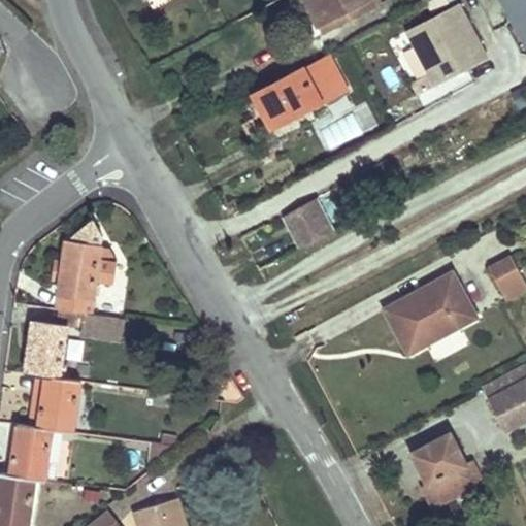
[(302,0),(317,28),(367,0),(302,0)]
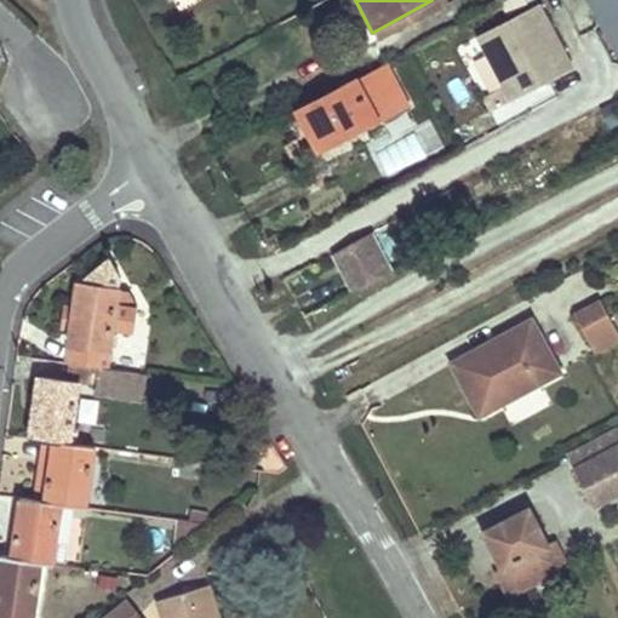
[(377,41),(447,4),(445,0),(431,0),(372,33),(377,41)]
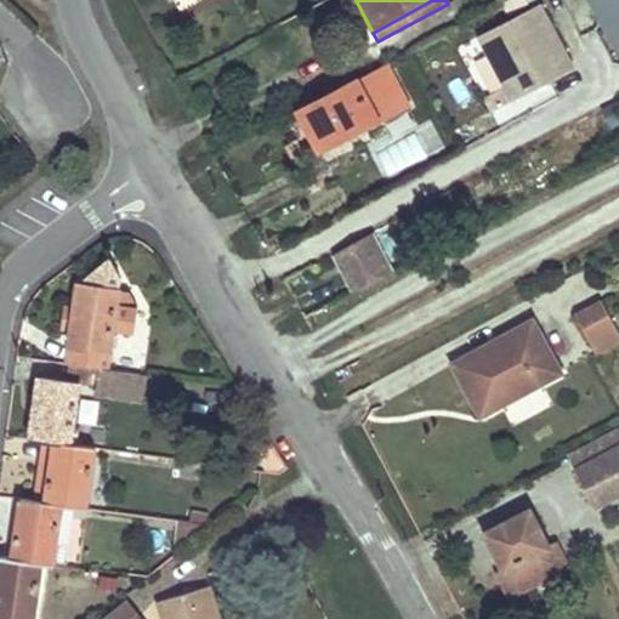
[(618,0),(588,0),(618,57),(618,56),(618,0)]
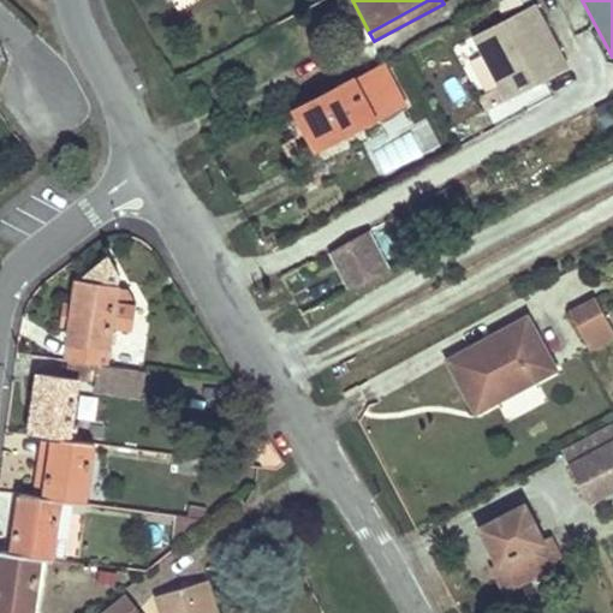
[(533,5),(472,36),(506,100),(566,69),(533,5)]
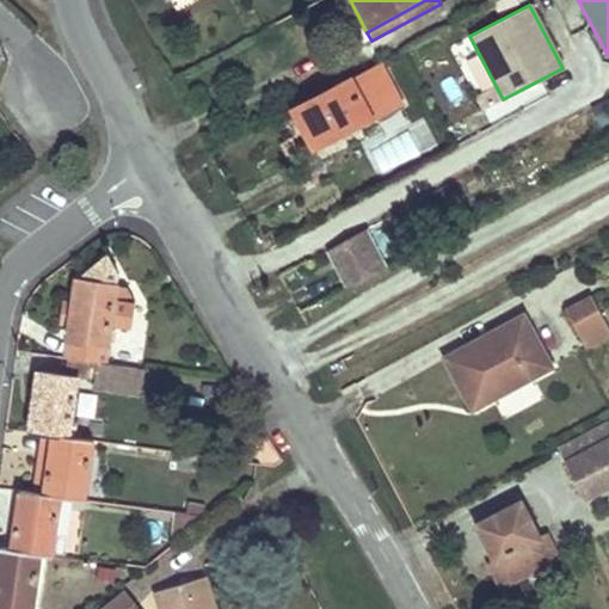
[(397,100),(376,65),(291,109),(313,149),(371,118),(369,115),(397,100)]
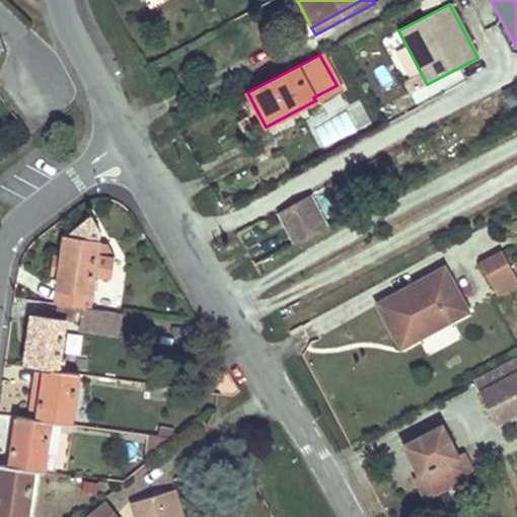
[(357,109),(310,129),(318,147),(365,128),(357,109)]
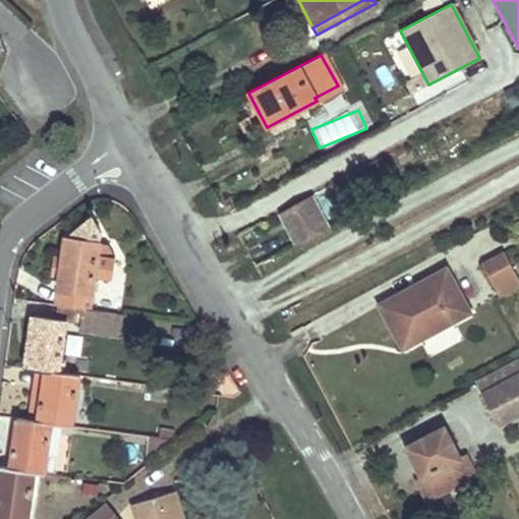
[(310,195),(279,213),(287,228),(319,212),(310,195)]
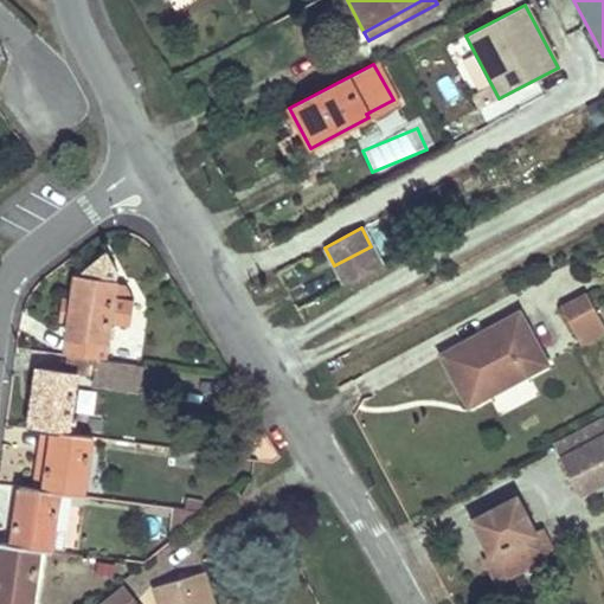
[(371,246),(334,265),(345,286),(381,265),(371,246)]
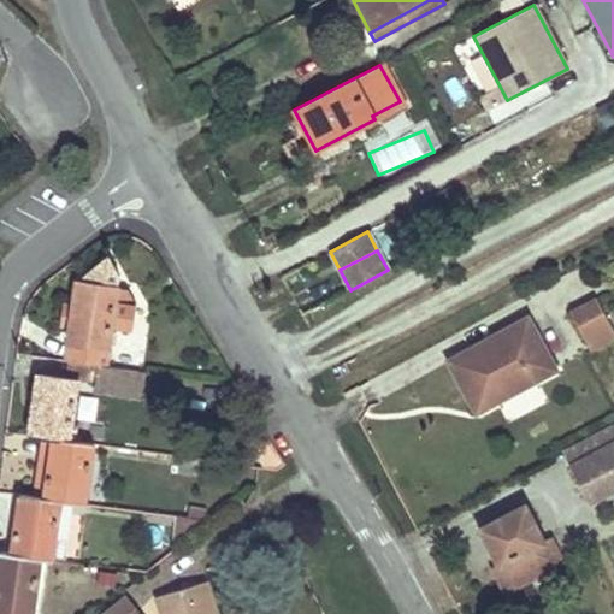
[(75,283),(63,362),(68,362),(104,367),(116,289),(75,283)]
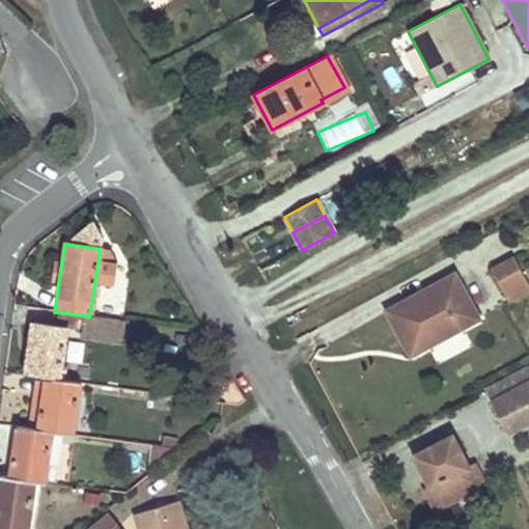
[(528,290),(528,288),(512,259),(490,272),(507,303),(528,290)]
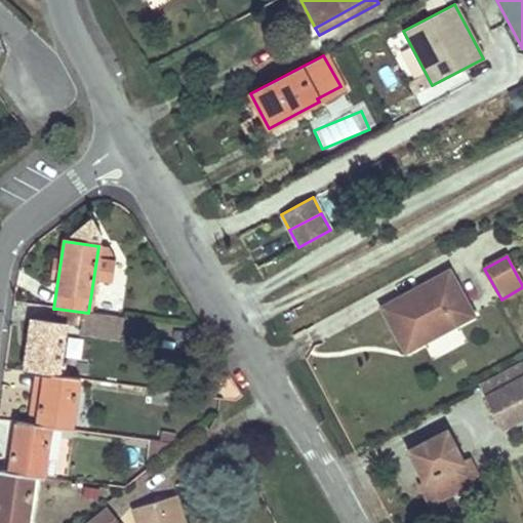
[(112,258),(97,258),(97,279),(112,279),(112,258)]
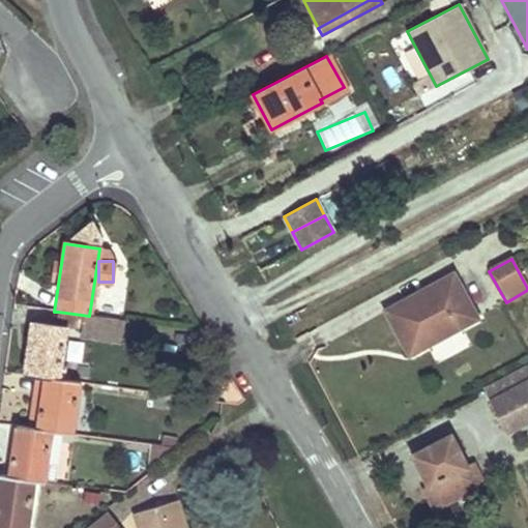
[(476,320),(452,275),(385,312),(409,355),(428,346),(424,340),(453,324),(457,330),(476,320)]
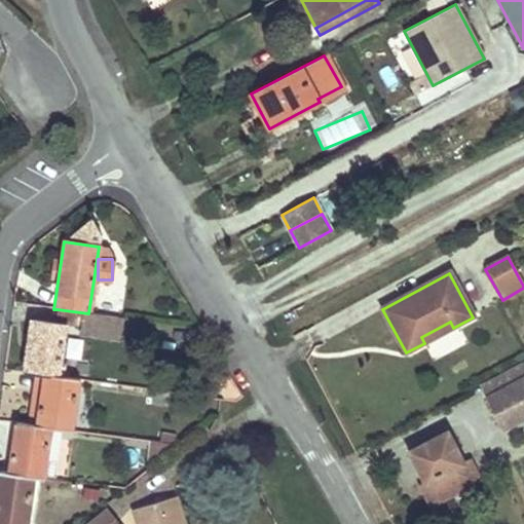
[(43,375),(59,377),(66,325),(104,330),(106,315),(88,313),(58,309),(57,324),(30,321),(23,373),(43,375)]
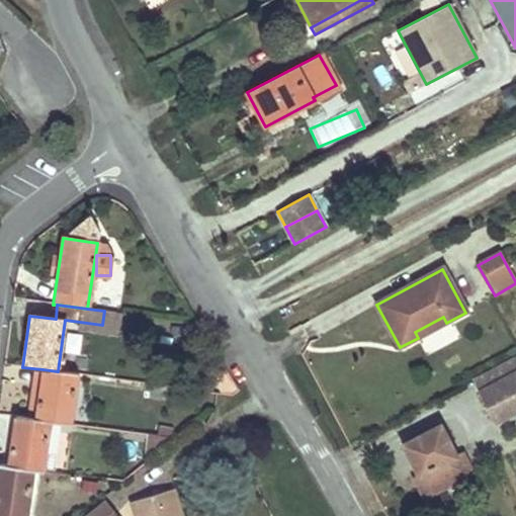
[(415,332),(418,338),(446,323),(443,317),(415,332)]
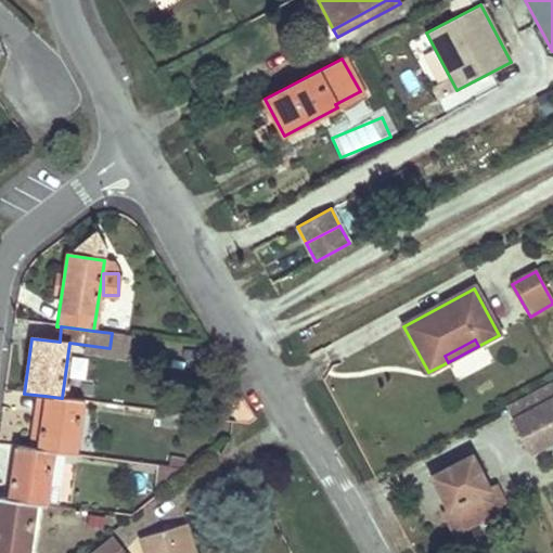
[(552,390),(550,385),(505,408),(513,421),(552,399),(552,390)]
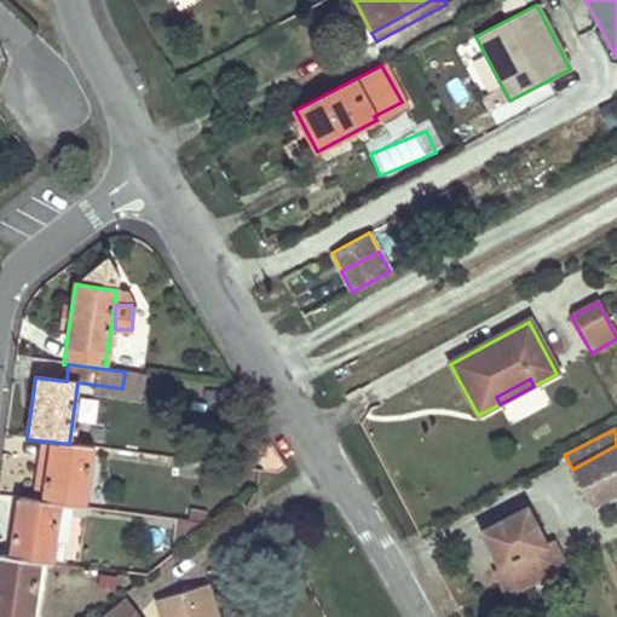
[(69,444),(51,442),(42,502),(59,505),(84,508),(92,448),(69,444)]
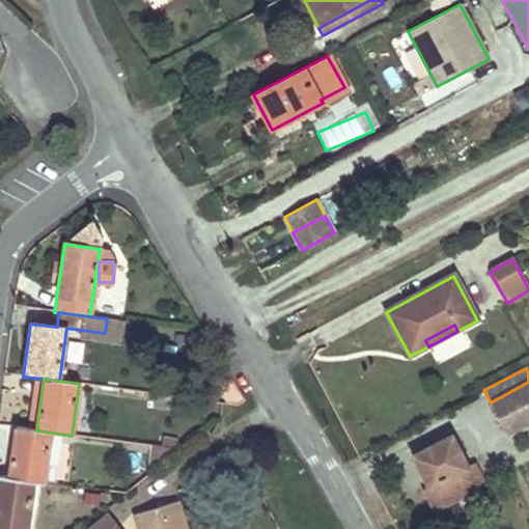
[(507,435),(528,422),(528,382),(491,402),(507,435)]
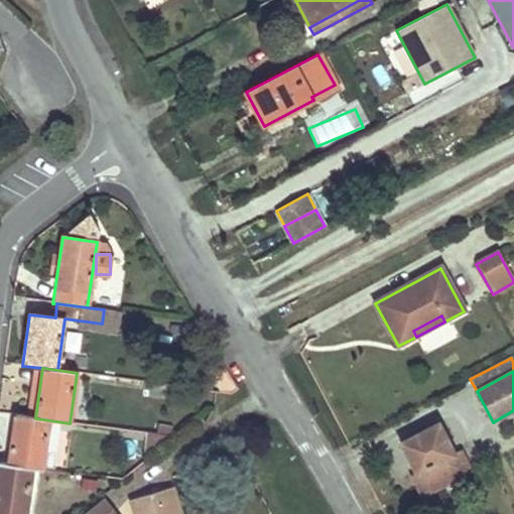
[(49,420),(35,418),(13,415),(6,467),(33,470),(35,471),(38,453),(45,454),(49,420)]
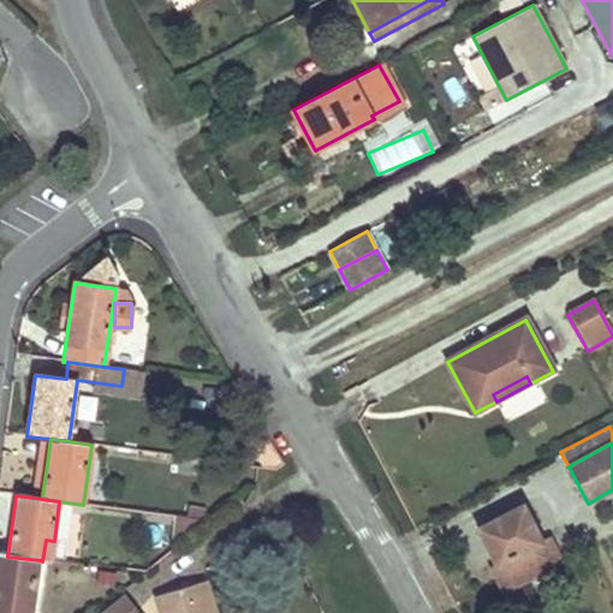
[(501,593),(559,563),(548,540),(540,543),(523,509),(478,530),(497,565),(491,569),(501,593)]
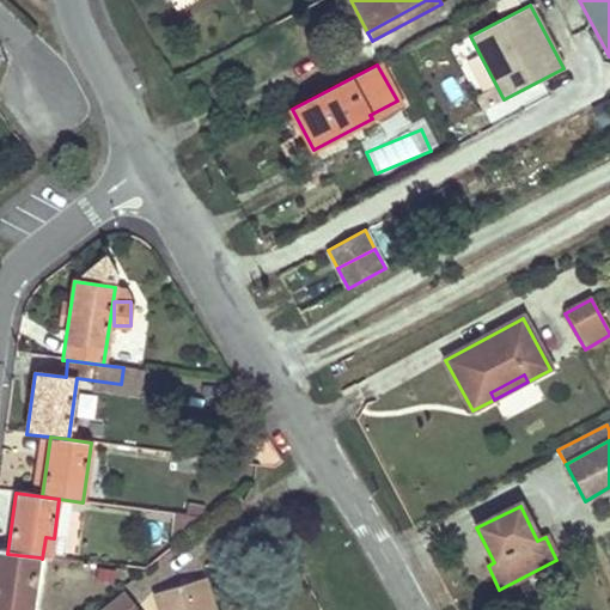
[(50,560),(54,538),(46,537),(42,559),(50,560)]
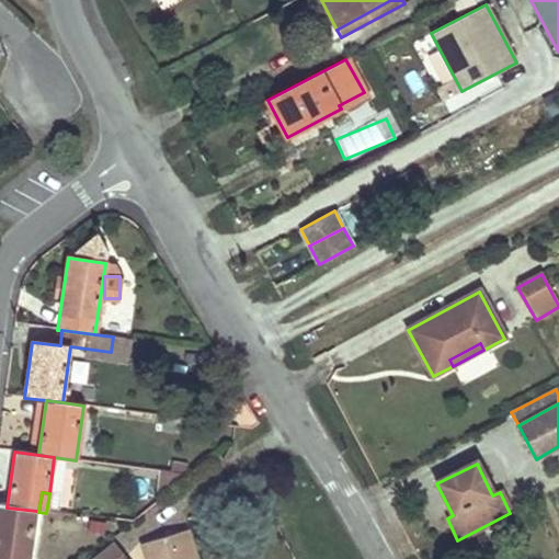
[(29,558),(36,511),(7,508),(0,506),(0,558),(29,558)]
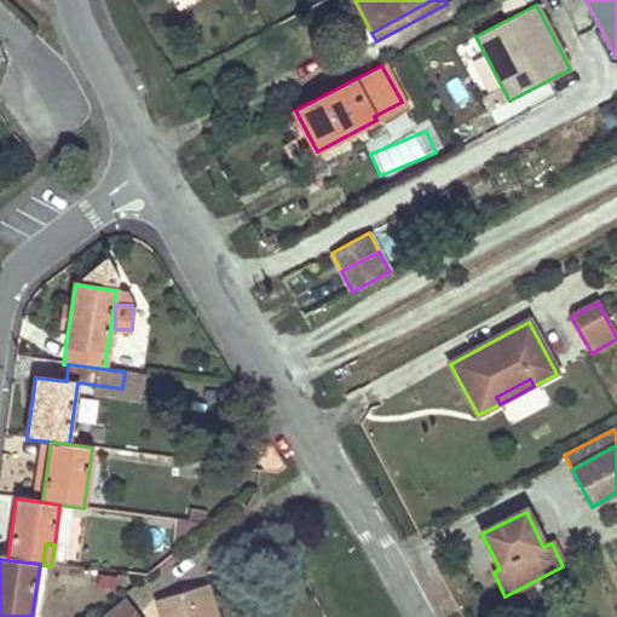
[(213,616),(206,587),(156,601),(160,616),(213,616)]
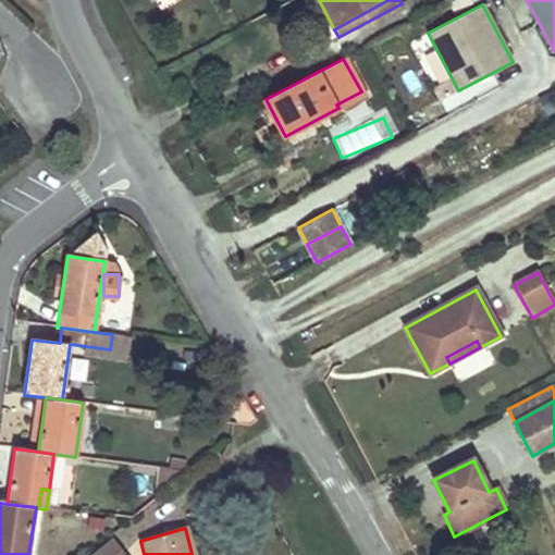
[(121,554),(111,542),(95,554),(121,554)]
